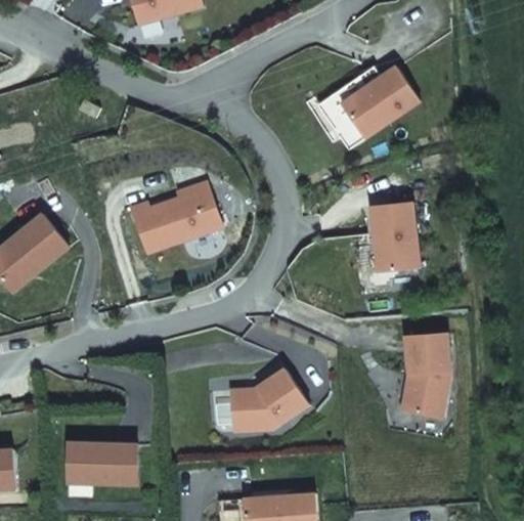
[(131,0),(137,22),(203,4),(202,0),(131,0)]
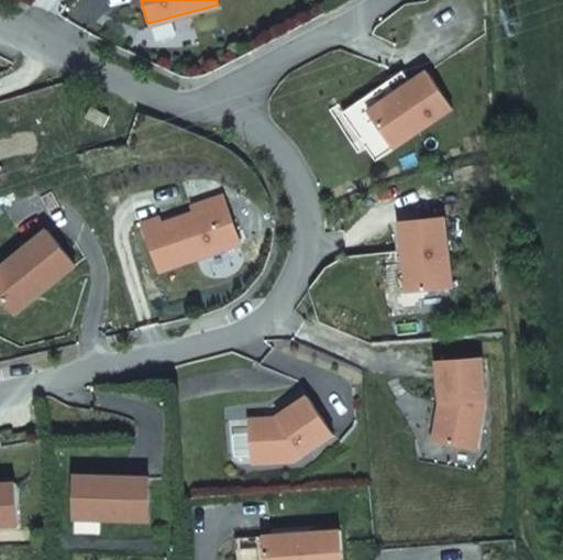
[(451,106),(426,69),(366,109),(392,146),(451,106)]
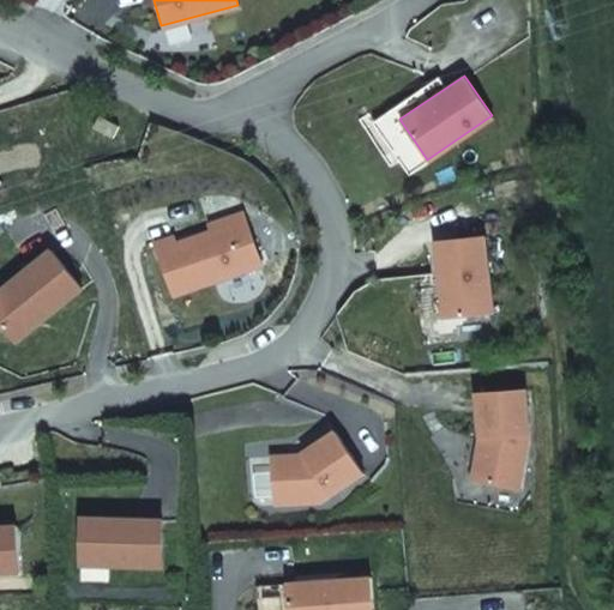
[(116,124),(97,114),(90,125),(109,136),(116,124)]
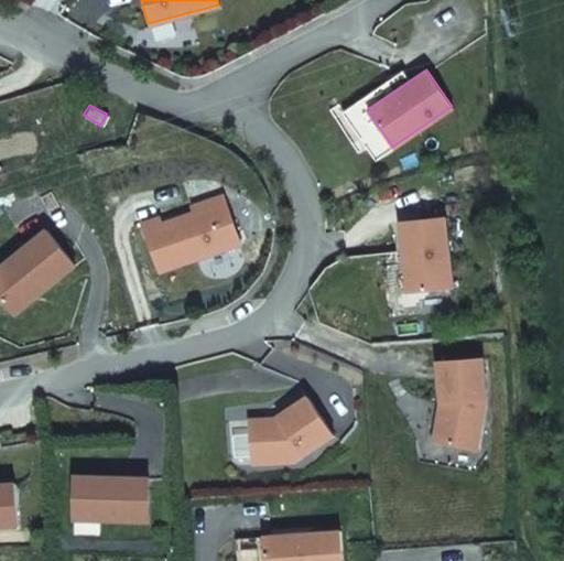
[(221,194),(158,216),(160,222),(224,200),(221,194)]
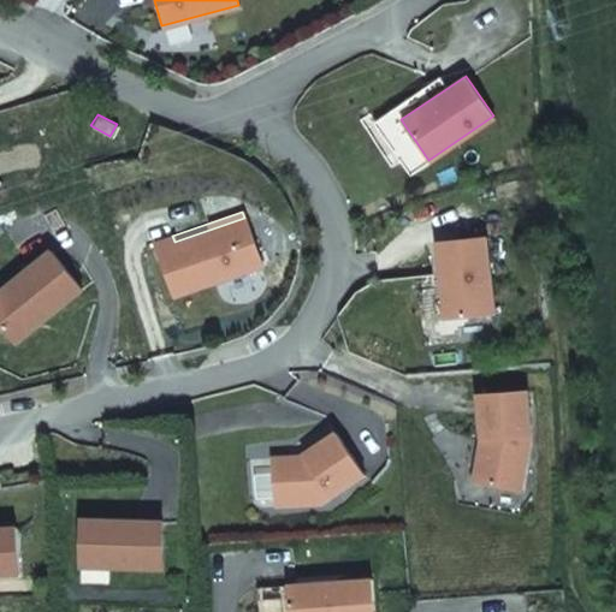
[(172,236),(153,242),(171,296),(260,265),(244,218),(175,242),(172,236)]
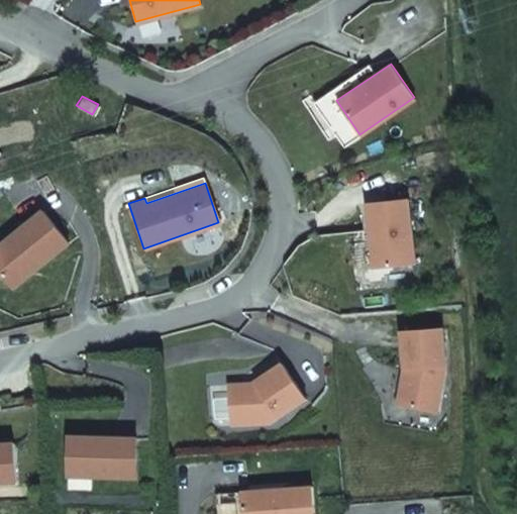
[(366,202),(373,268),(413,263),(407,197),(366,202)]
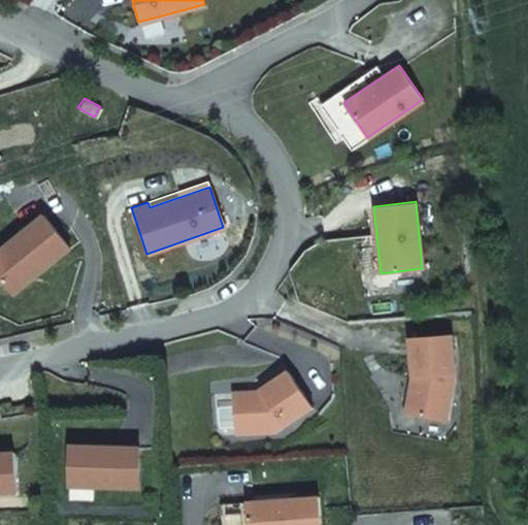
[(41,214),(0,247),(0,281),(10,293),(68,247),(41,214)]
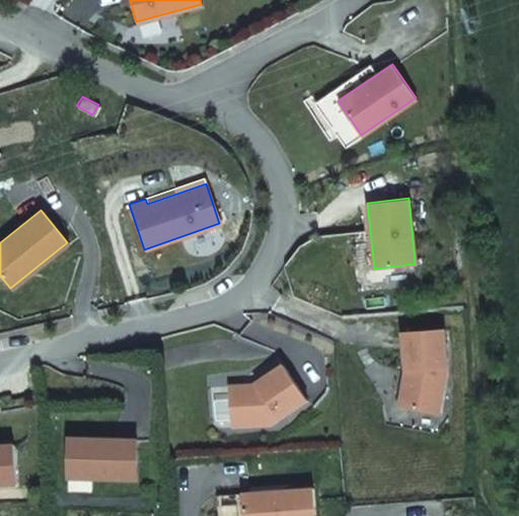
[(401,332),(404,370),(410,370),(408,378),(401,382),(397,406),(437,413),(446,371),(443,328),(401,332)]
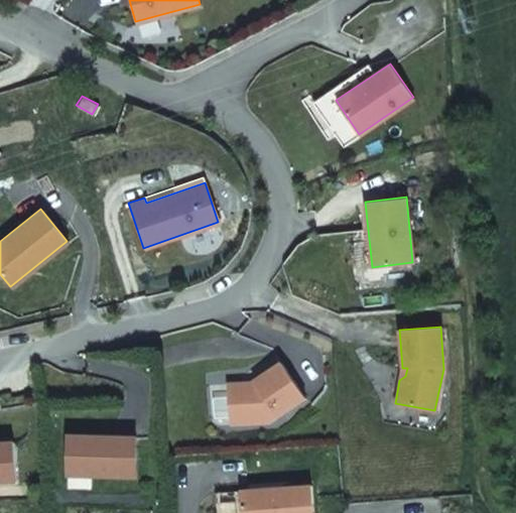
[(226,389),(228,423),(268,421),(303,397),(279,362),(252,381),(253,381),(253,382),(245,387),(226,389)]
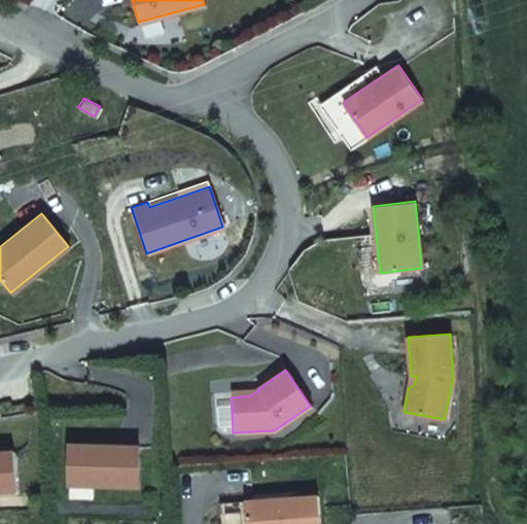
[(136,447),(68,445),(67,484),(135,486),(136,447)]
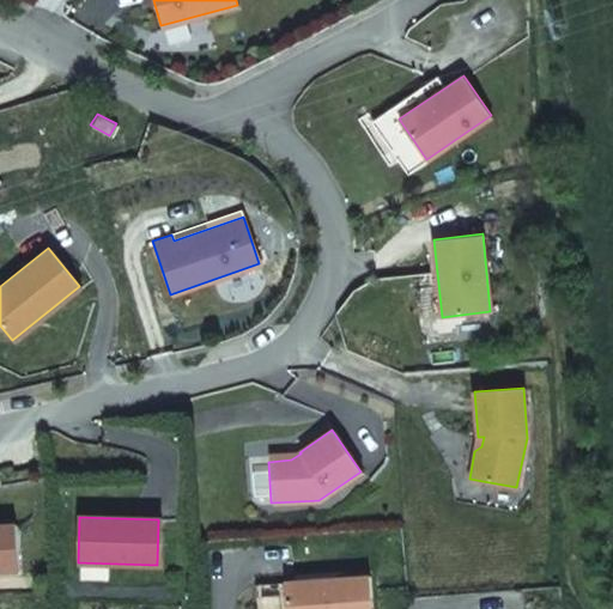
[(0,571),(16,571),(13,524),(0,524),(0,571)]
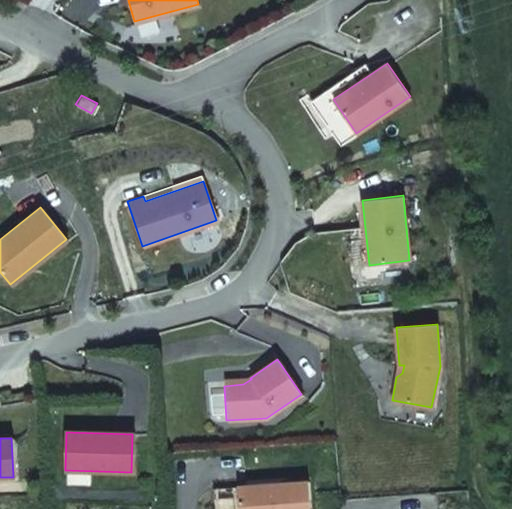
[(309,508),(308,481),(212,488),(213,508),(309,508)]
